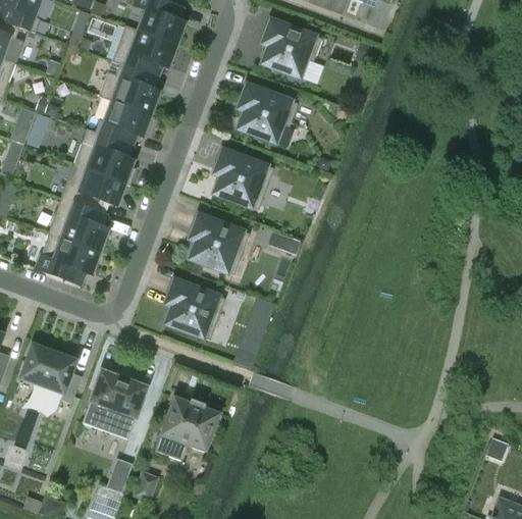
[(0,18),(35,32),(40,18),(34,16),(40,0),(0,0),(0,5),(8,8),(4,19),(0,17),(0,18)]
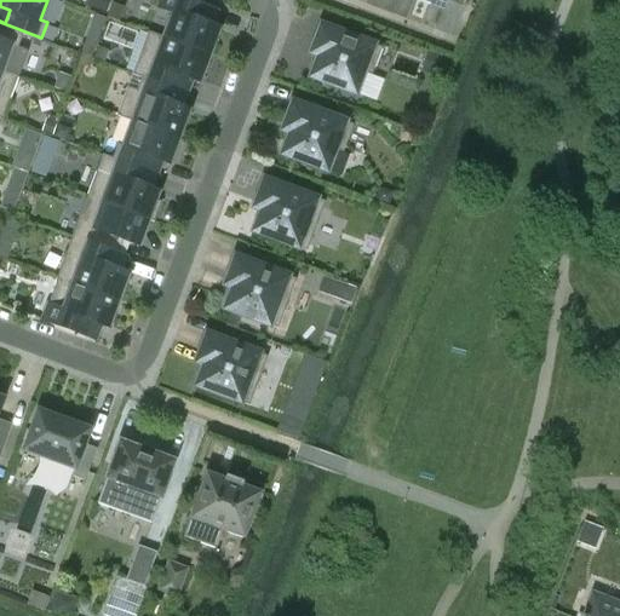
[(173,11),(164,35),(164,36),(210,53),(219,24),(218,24),(217,24),(205,19),(210,5),(196,0),(160,0),(159,5),(173,11)]
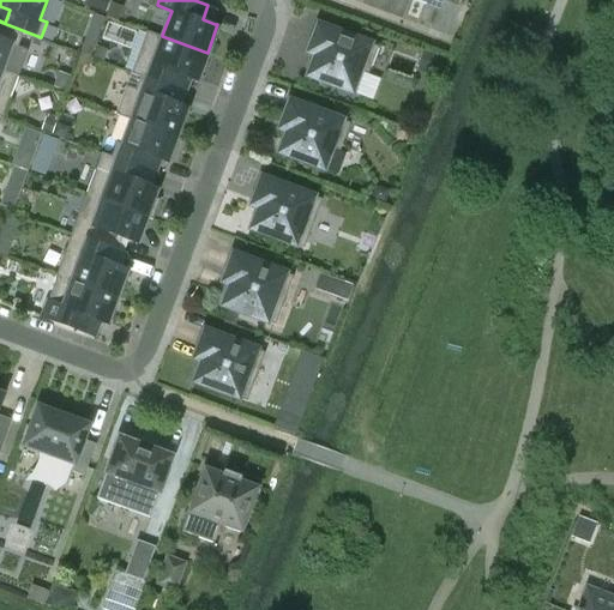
[(0,67),(17,74),(18,73),(2,67),(11,43),(18,46),(23,31),(41,37),(0,22),(0,67)]
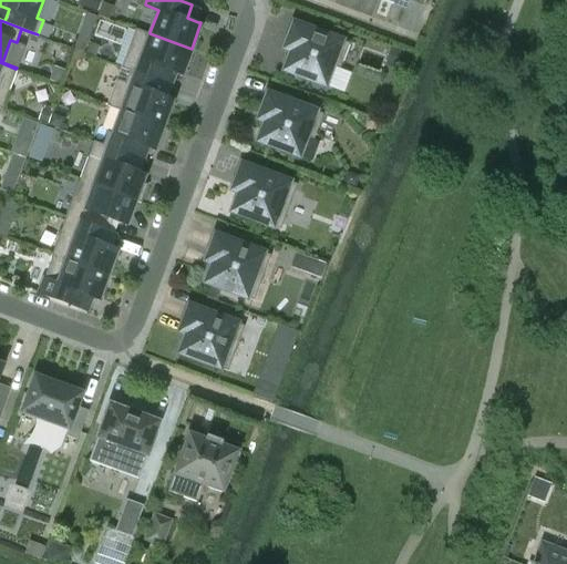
[(291,49),(286,63),(284,68),(326,83),(332,64),(340,67),(349,41),(294,20),(285,47),(291,49)]
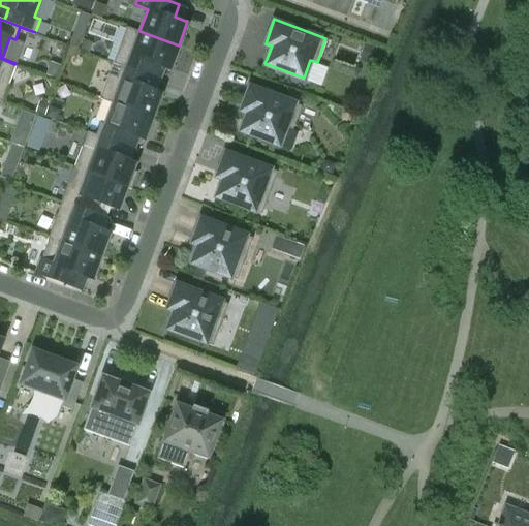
[(113,61),(153,75),(157,64),(168,68),(167,68),(169,69),(179,45),(139,31),(139,30),(126,25),(113,61)]
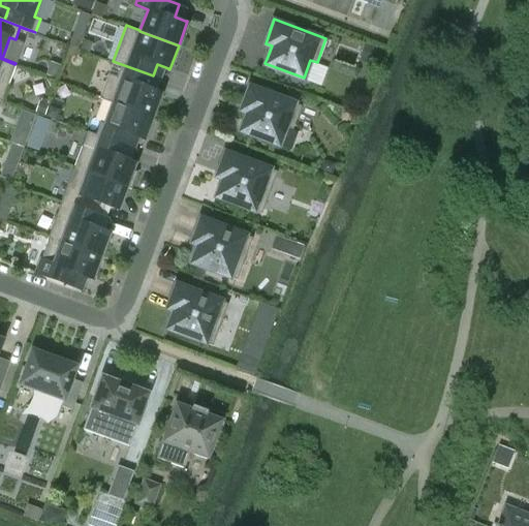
[(0,97),(2,99),(14,64),(0,58),(0,97)]
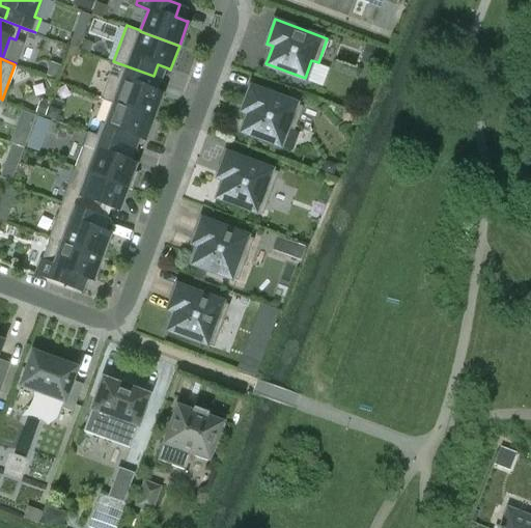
[(149,87),(154,76),(113,61),(121,64),(117,76),(109,73),(101,95),(154,115),(162,91),(161,90),(160,91),(149,87)]
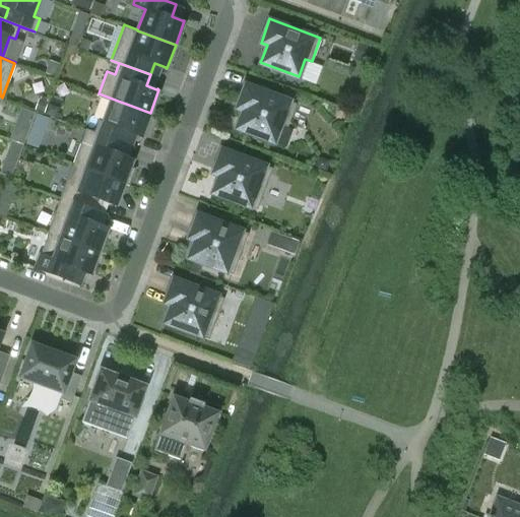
[(237,108),(243,110),(237,127),(274,141),(281,123),(287,125),(297,103),(246,83),(237,108)]
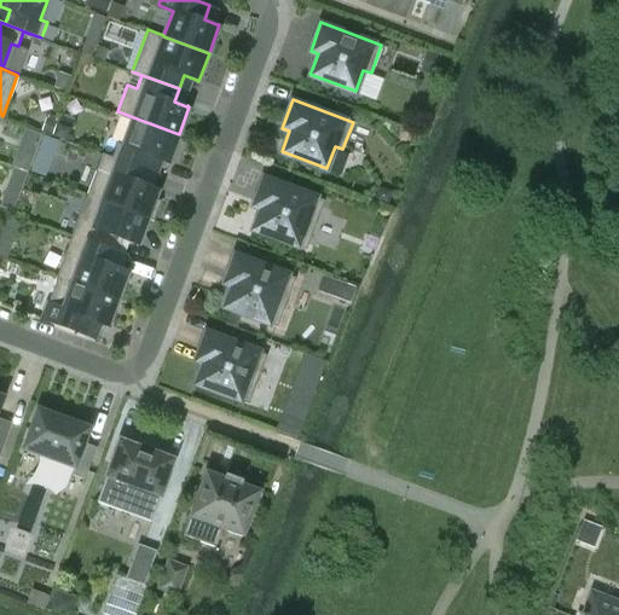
[(102,152),(149,170),(154,156),(167,161),(166,162),(168,162),(179,134),(117,111),(117,112),(133,119),(123,143),(117,140),(113,155),(103,151),(102,152)]
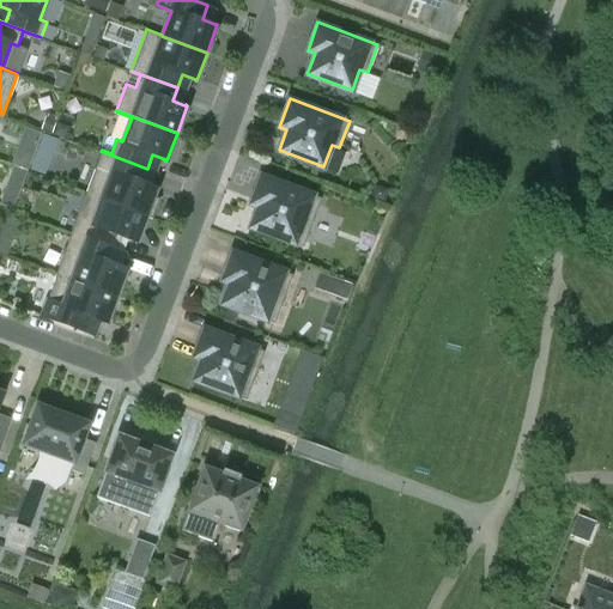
[(2,199),(17,205),(31,165),(49,171),(62,134),(30,123),(2,199)]
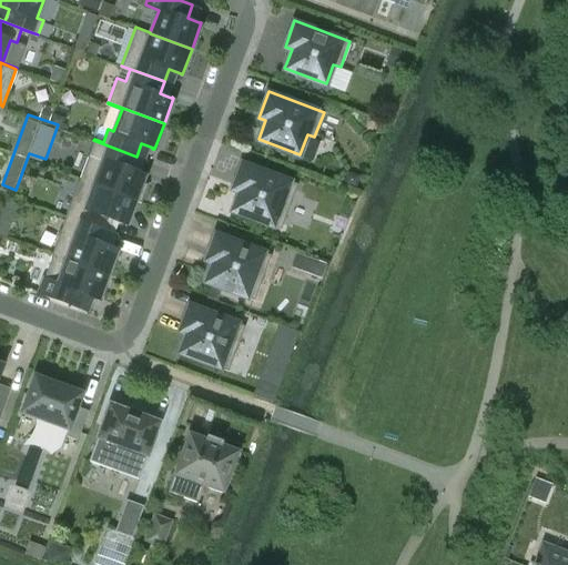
[(132,168),(137,157),(93,140),(80,178),(141,201),(148,182),(143,181),(145,173),(144,172),(143,172),(132,168)]
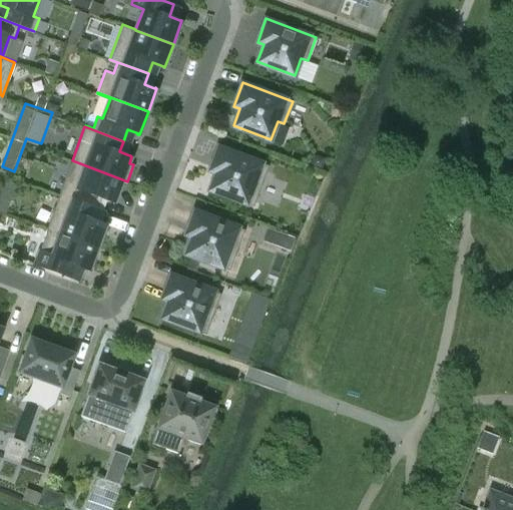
[(209,169),(215,171),(209,189),(253,205),(269,164),(217,146),(209,169)]
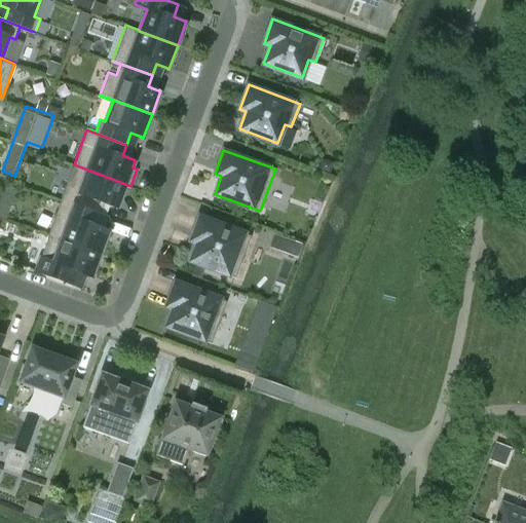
[(61,199),(100,214),(105,202),(116,207),(115,207),(117,208),(125,185),(130,186),(74,164),(61,199)]
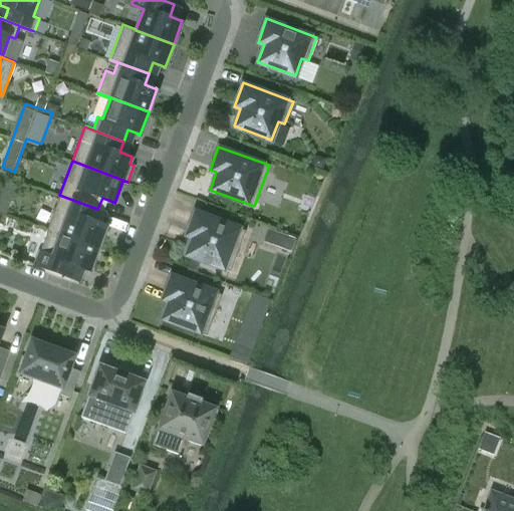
[(93,220),(97,209),(59,195),(47,229),(97,248),(106,224),(104,224),(93,220)]
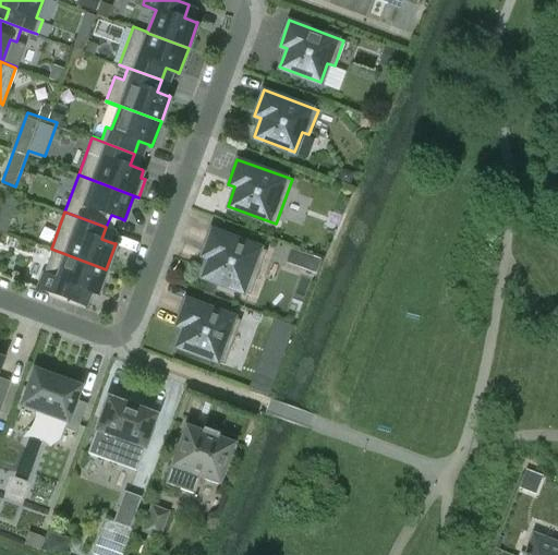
[(203,254),(209,256),(202,276),(250,293),(267,249),(211,229),(203,254)]
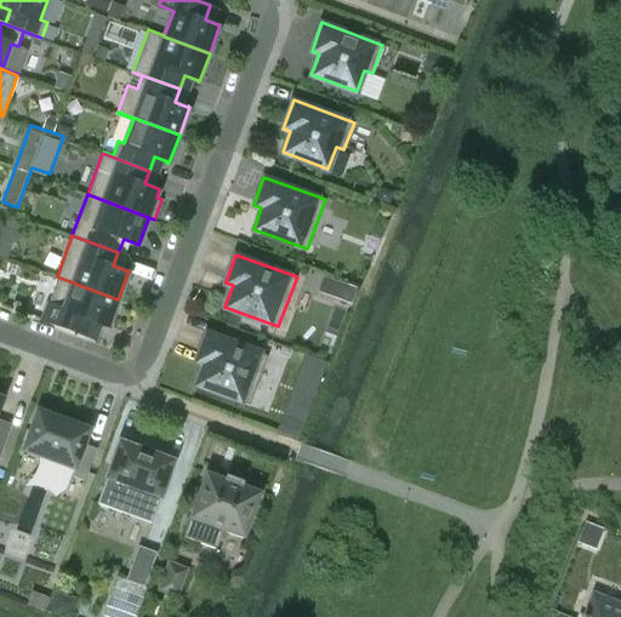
[(357,300),(362,284),(326,272),(322,287),(357,300)]
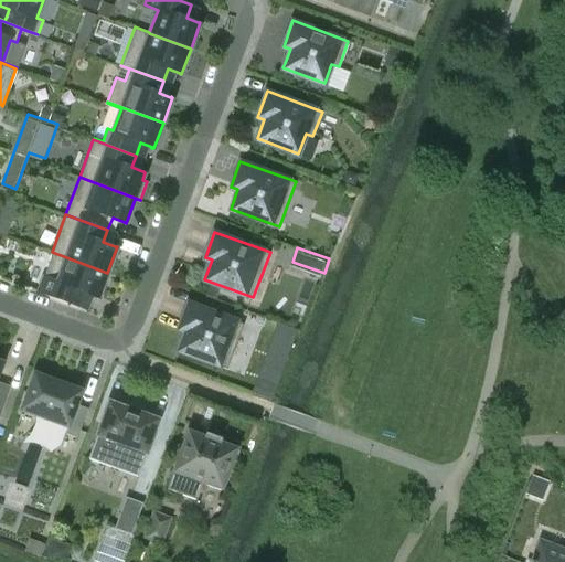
[(107,273),(52,252),(51,253),(52,253),(39,290),(80,306),(85,293),(96,297),(98,297),(107,273)]
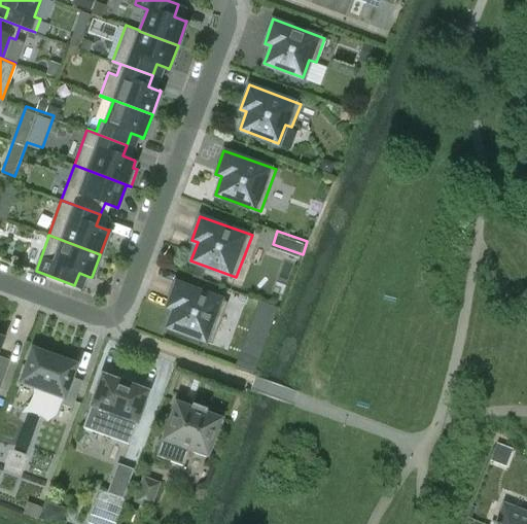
[(167,306),(173,308),(167,326),(212,343),(227,301),(176,281),(167,306)]
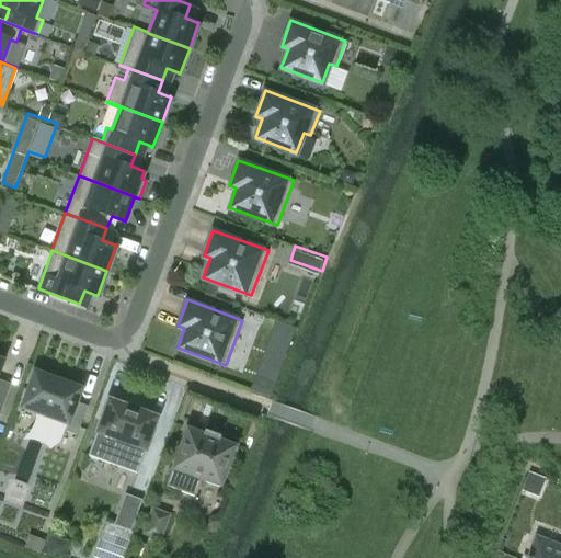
[(0,377),(0,369),(4,359),(0,356),(0,409),(10,382),(0,377)]
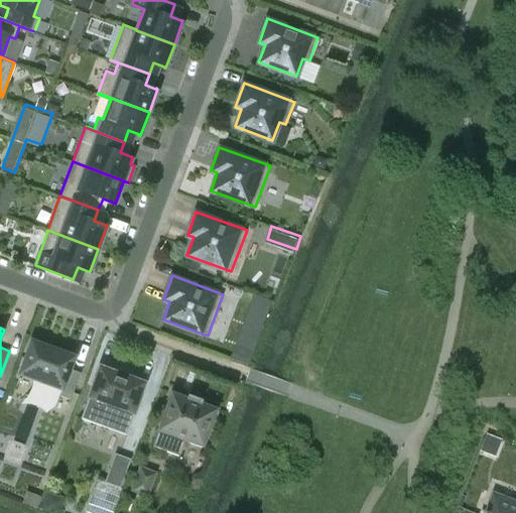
[(71,368),(75,356),(32,340),(20,372),(61,387),(59,394),(71,398),(81,371),(71,368)]
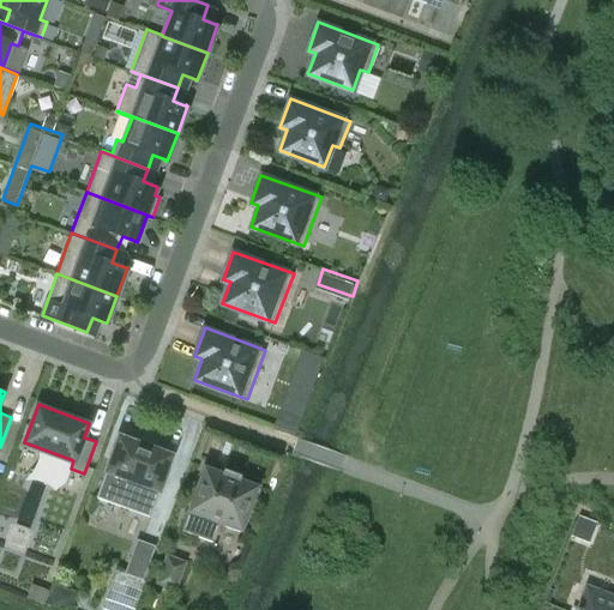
[(96,496),(150,515),(173,454),(119,434),(96,496)]
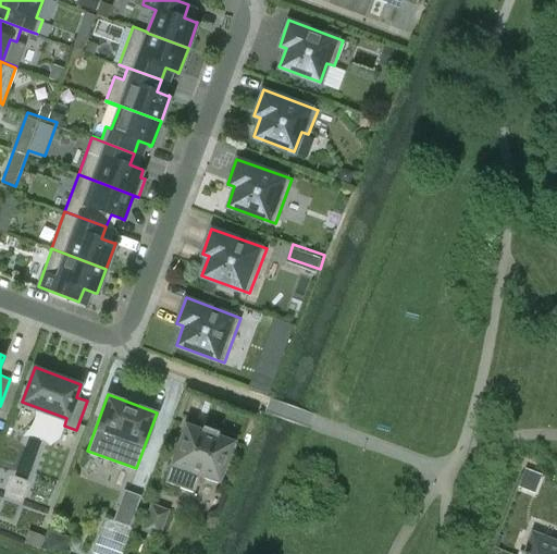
[(203,429),(186,422),(164,480),(194,491),(199,475),(219,481),(234,441),(217,434),(218,432),(205,427),(203,429)]
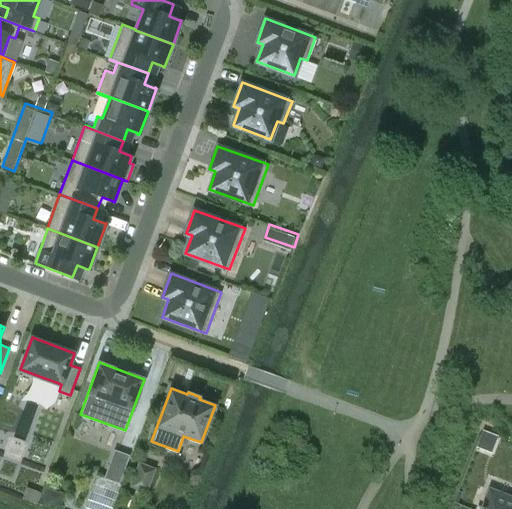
[(6,452),(23,455),(27,437),(10,433),(6,452)]
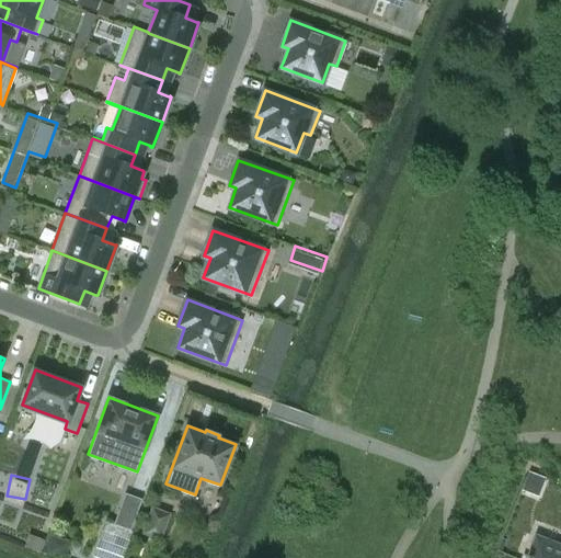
[(141,497),(127,491),(117,520),(132,525),(141,497)]
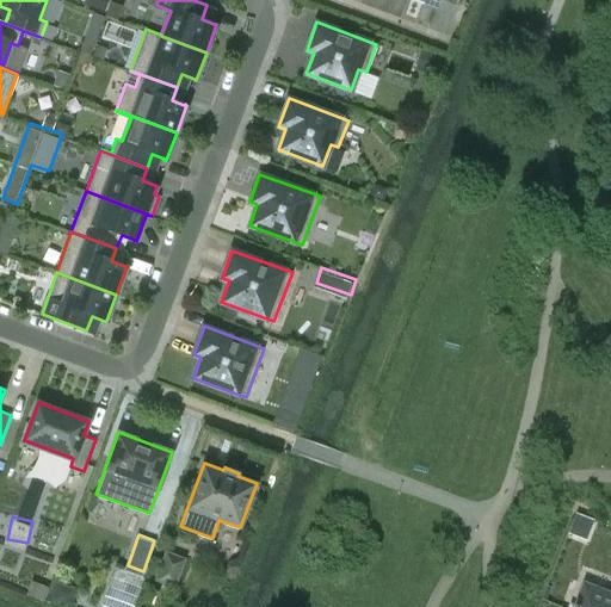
[(186,555),(168,549),(158,577),(177,583),(186,555)]
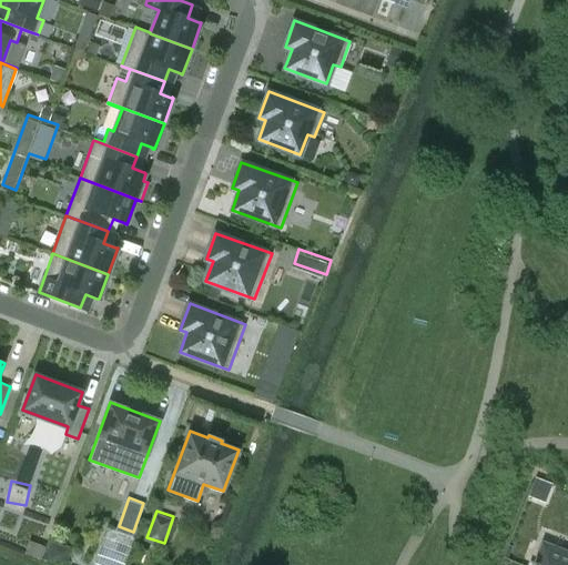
[(567,564),(567,552),(543,542),(535,562),(534,562),(533,564),(567,564)]
